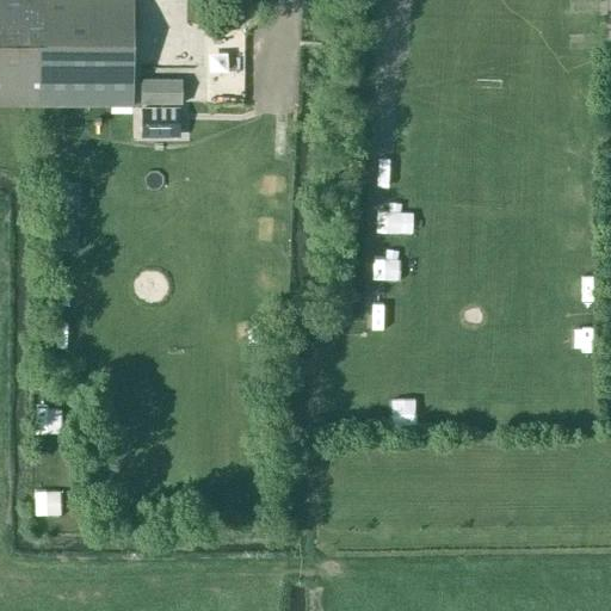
[(0,0),(0,106),(133,106),(131,0),(0,0)]
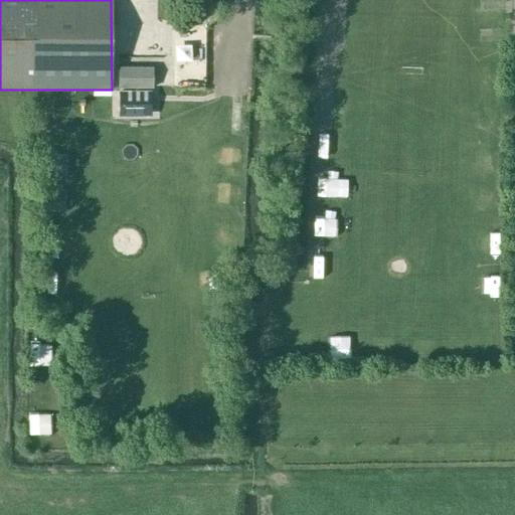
[(328,74),(329,53),(319,53),(318,73),(328,74)]
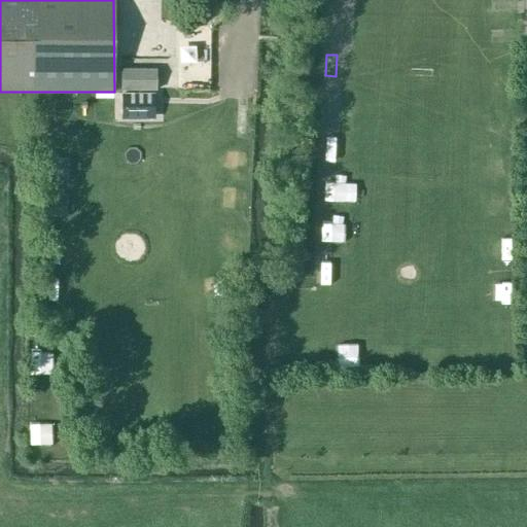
[(154,94),(121,94),(121,119),(154,119),(154,94)]
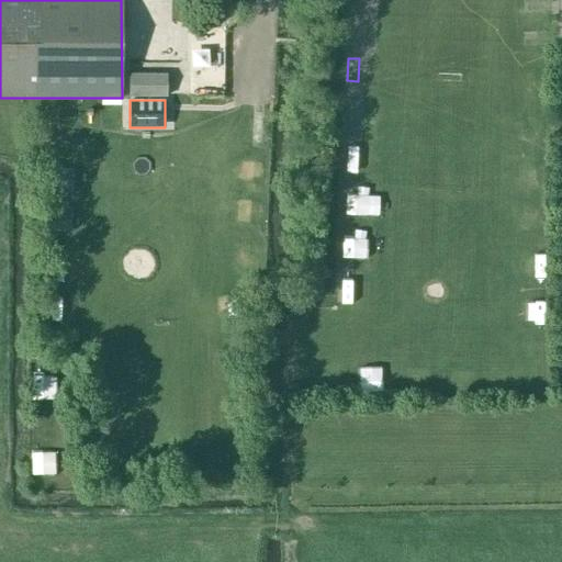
[(344,161),(367,160),(366,142),(344,143),(344,161)]
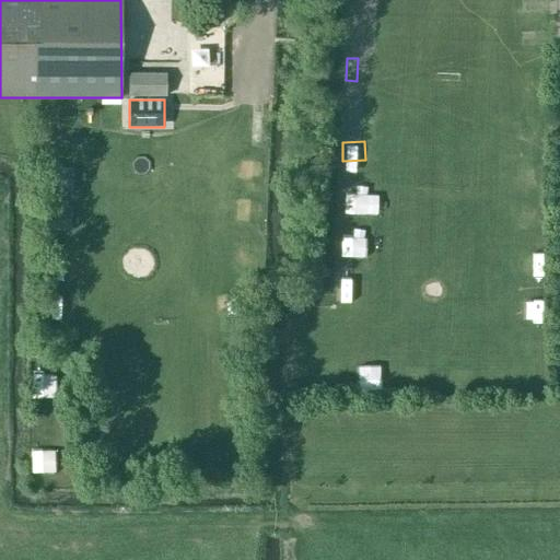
[(31,397),(44,398),(45,369),(32,369),(31,397)]
